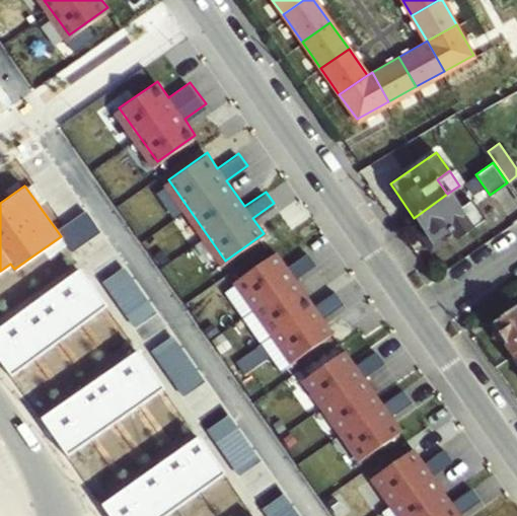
[(457,209),(447,194),(414,218),(424,232),(431,241),(442,233),(449,228),(456,238),(483,219),(469,200),(457,209)]
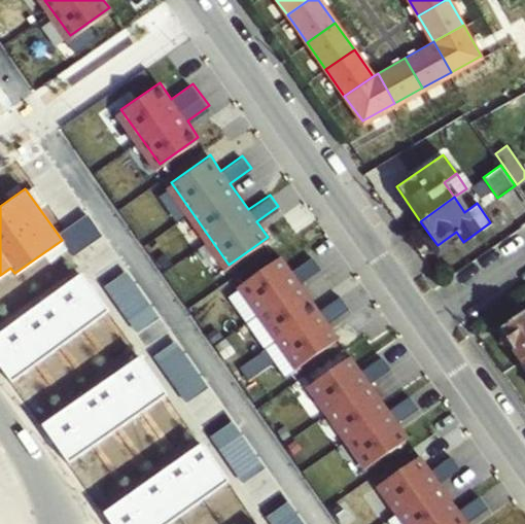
[(454,245),(449,237),(438,245),(430,236),(423,240),(435,257),(454,245)]
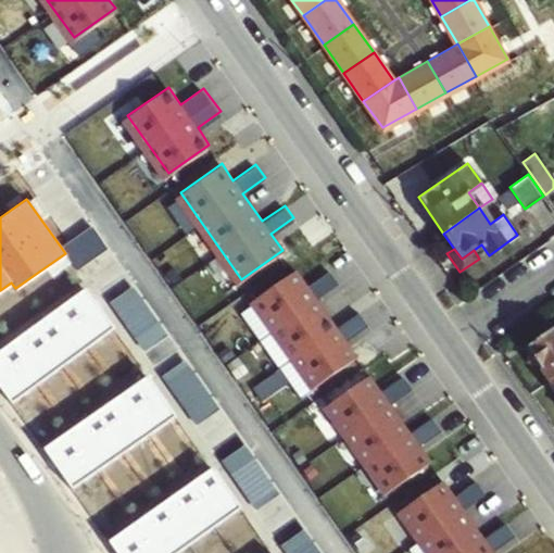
[(254,298),(315,385),(356,356),(344,339),(367,323),(359,311),(336,327),(316,299),(339,283),(329,269),(306,286),(296,268),(254,298)]
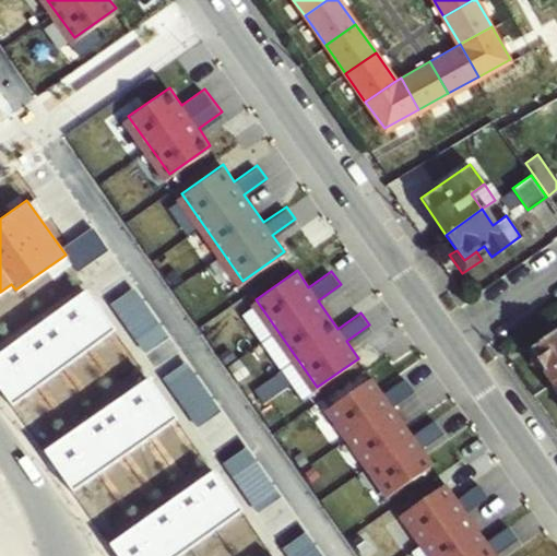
[(84,288),(58,308),(87,349),(114,329),(84,288)]
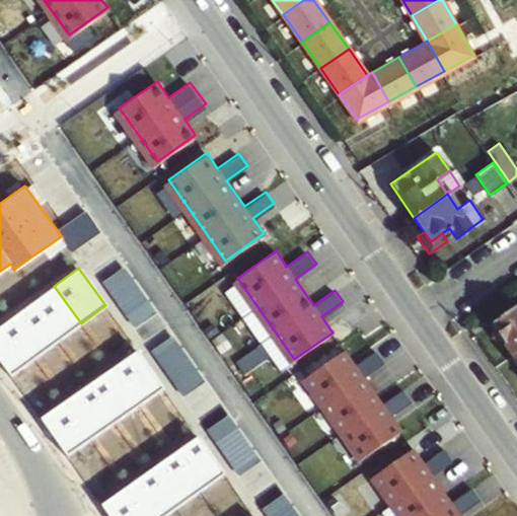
[(54,286),(30,303),(58,341),(81,323),(54,286)]
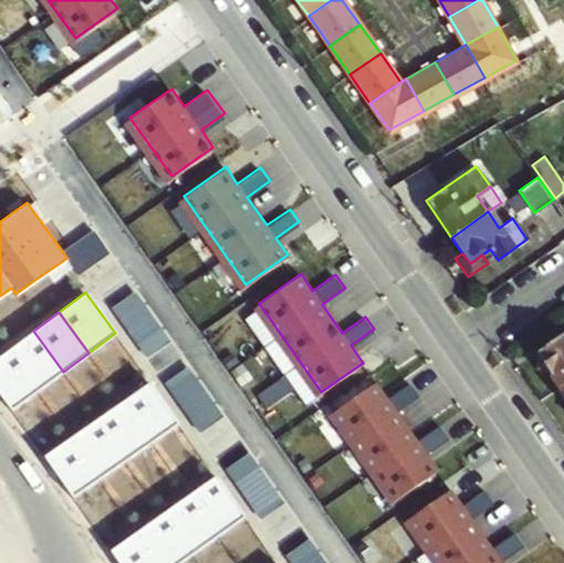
[(33,331),(8,350),(38,391),(63,372),(33,331)]
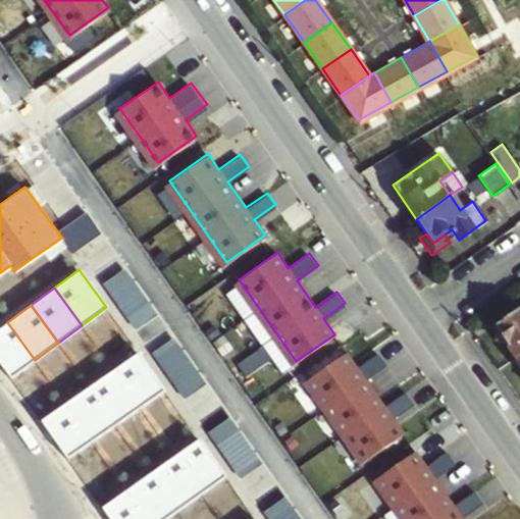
[(514,355),(519,351),(519,307),(494,325),(514,355)]
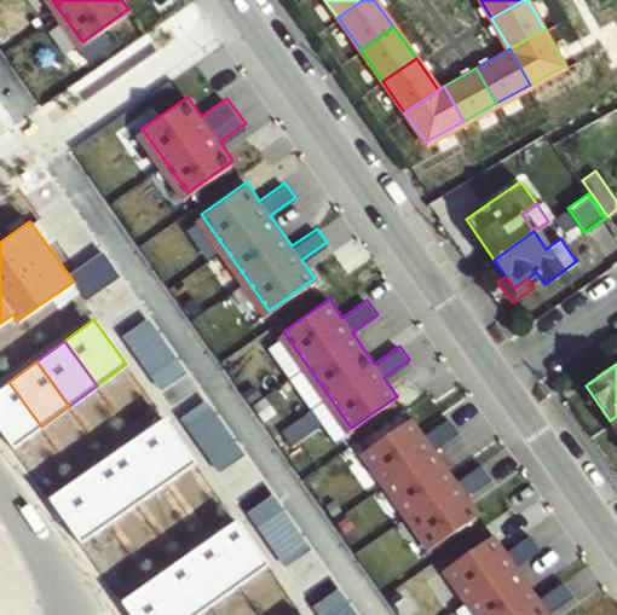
[(9,382),(0,388),(0,431),(12,447),(41,427),(9,382)]
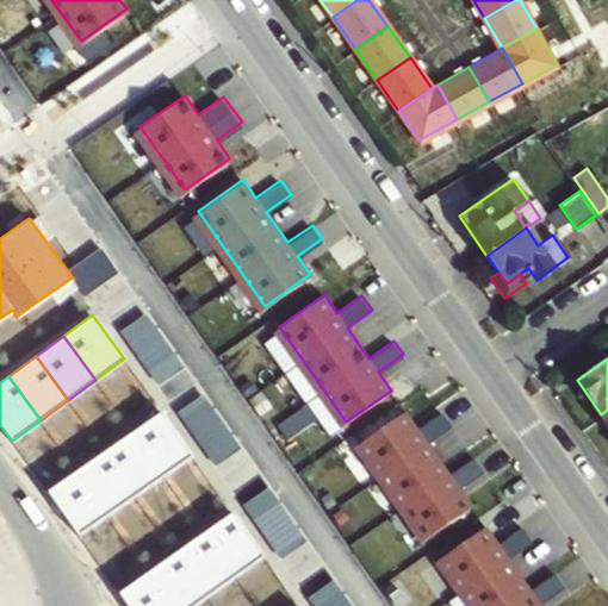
[(360,442),(427,537),(472,505),(459,487),(484,469),(475,455),(450,473),(428,442),(453,425),(442,411),(419,428),(405,410),(360,442)]
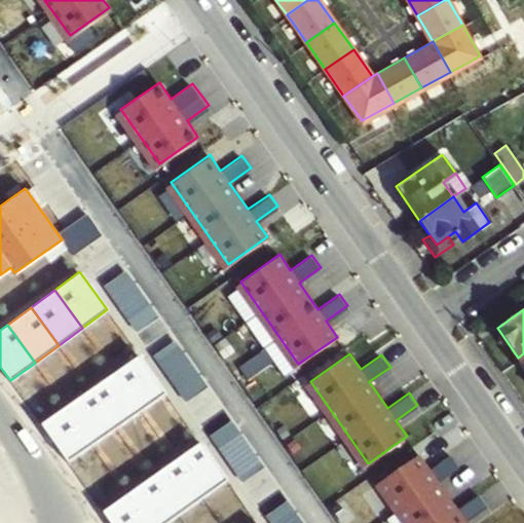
[(139,355),(114,372),(140,410),(165,393),(139,355)]
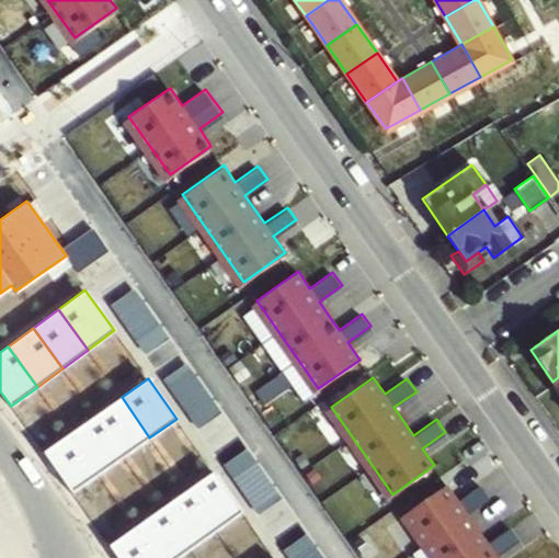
[(102,420),(125,454),(149,437),(122,397),(99,413),(102,420)]
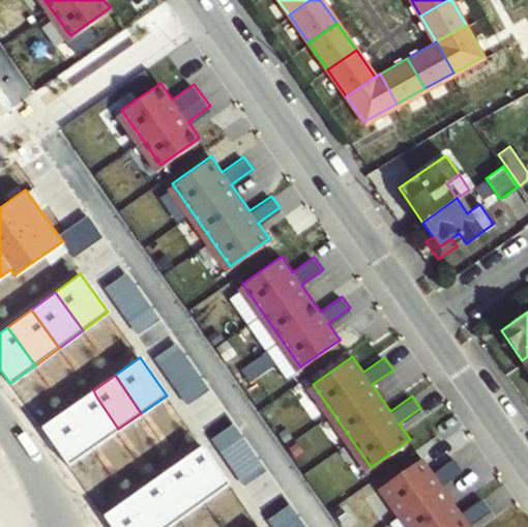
[(90,391),(65,409),(92,447),(118,429),(96,397),(93,390),(90,391)]
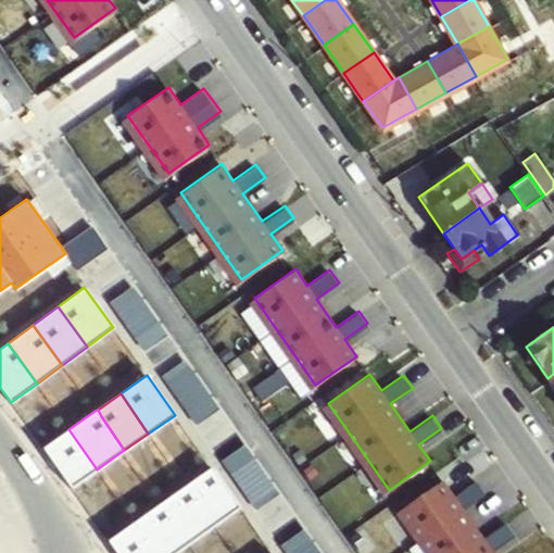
[(68,429),(42,448),(71,488),(97,469),(68,429)]
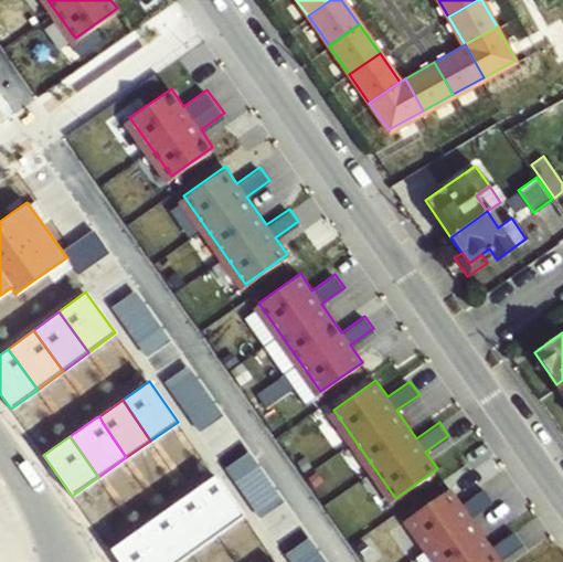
[(214,474),(188,494),(216,534),(244,515),(214,474)]
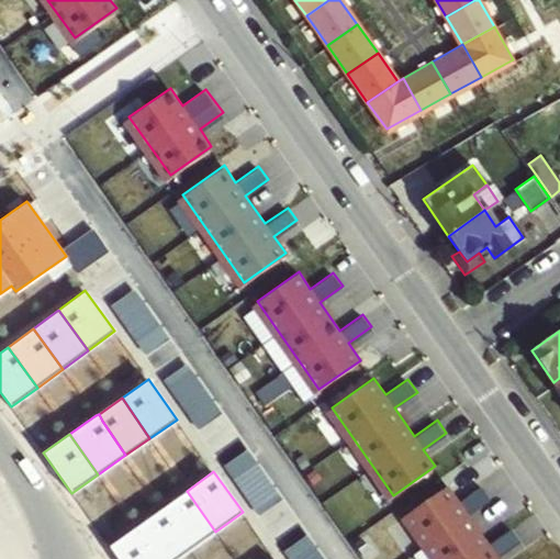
[(406,514),(437,558),(500,558),(497,555),(521,539),(512,526),(489,543),(469,514),(491,498),(482,485),(459,501),(447,484),(406,514)]
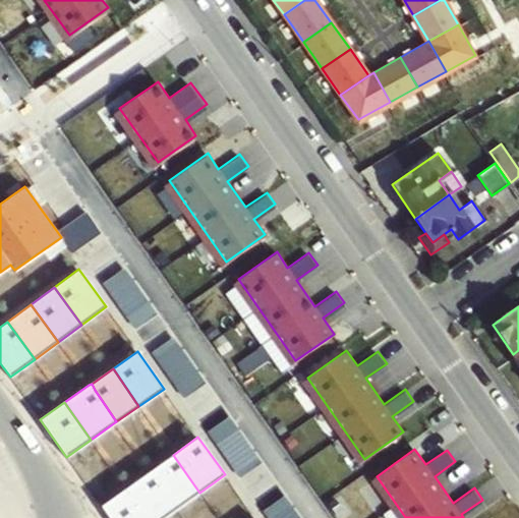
[(173,455),(149,472),(176,509),(199,493),(173,455)]
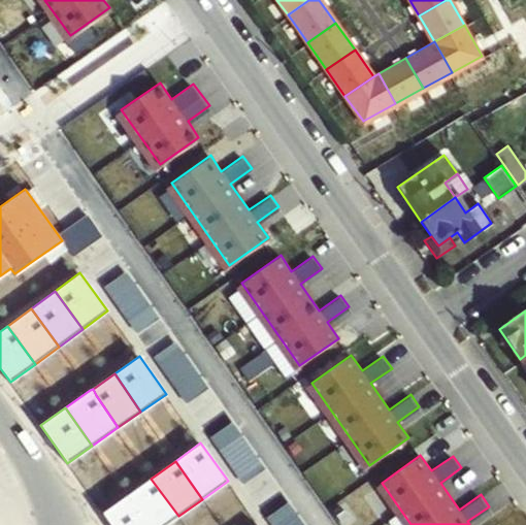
[(140,486),(127,495),(148,524),(165,524),(178,516),(151,479),(140,486)]
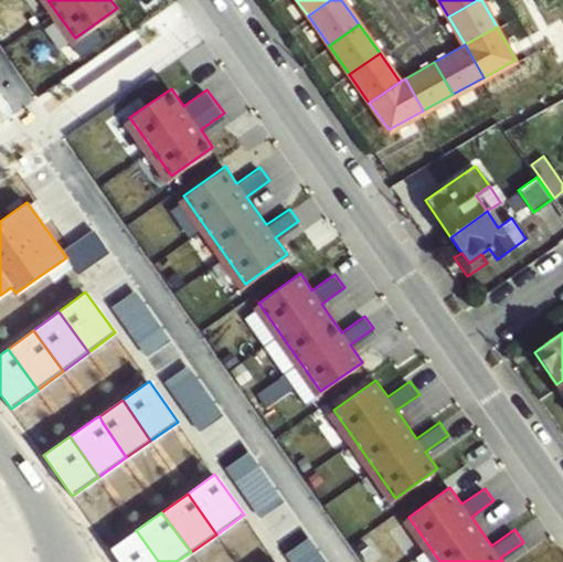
[(109,549),(118,561),(158,561),(136,530),(109,549)]
